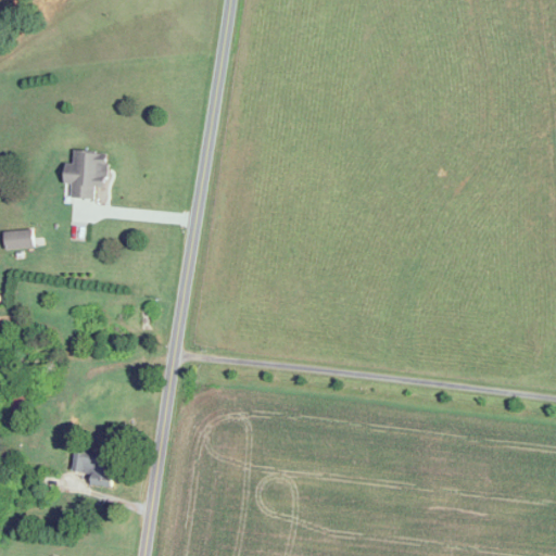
[(95,199),(96,187),(106,187),(109,152),(75,150),(75,163),(65,163),(65,184),(73,184),(73,198),(95,199)]
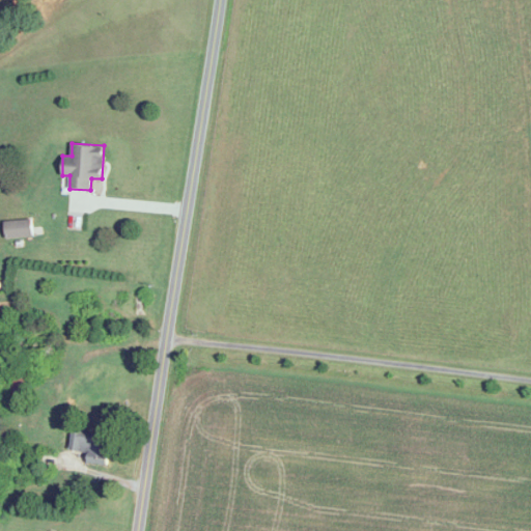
[(33,220),(4,220),(4,238),(33,238),(33,220)]
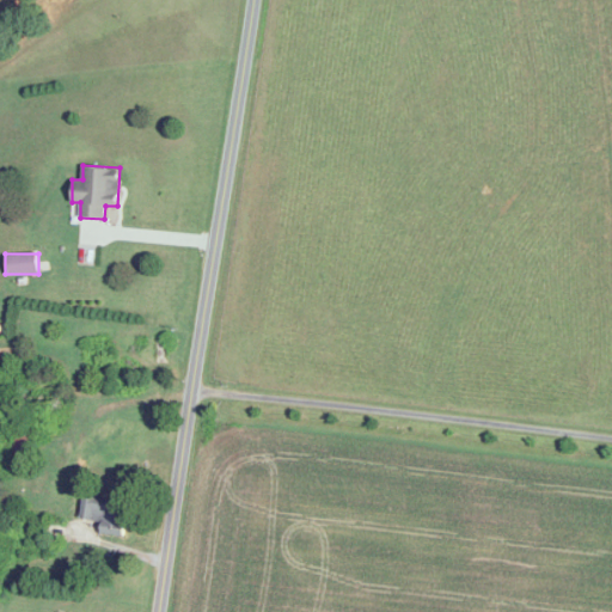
[(123,534),(127,497),(84,495),(81,519),(101,520),(99,533),(123,534)]
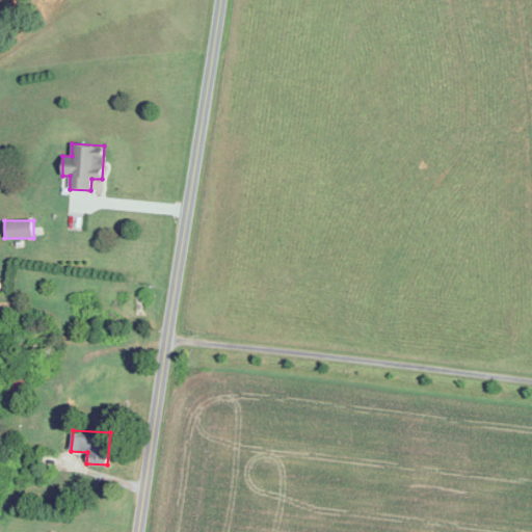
[(40,469),(53,469),(53,454),(40,454),(40,469)]
